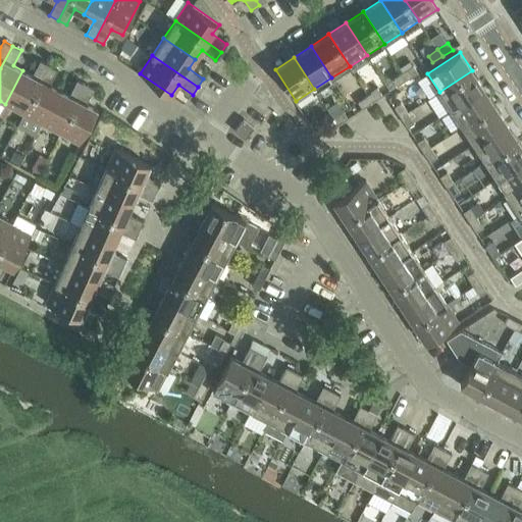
[(22,70),(5,104),(23,114),(49,65),(41,60),(33,75),(22,70)]
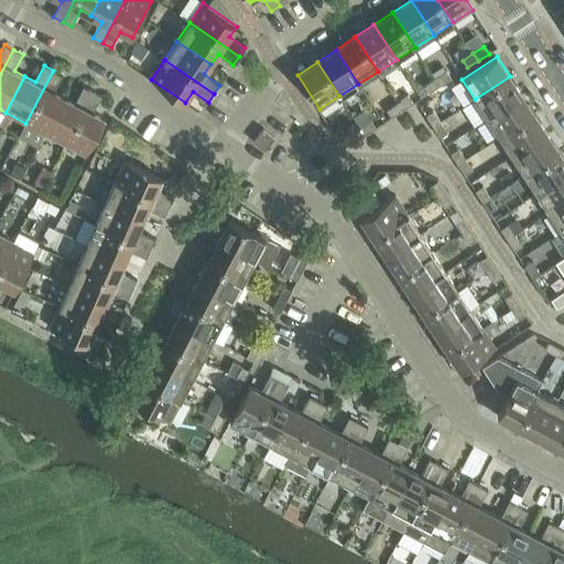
[(53,71),(25,123),(45,133),(64,97),(54,91),(63,75),(53,71)]
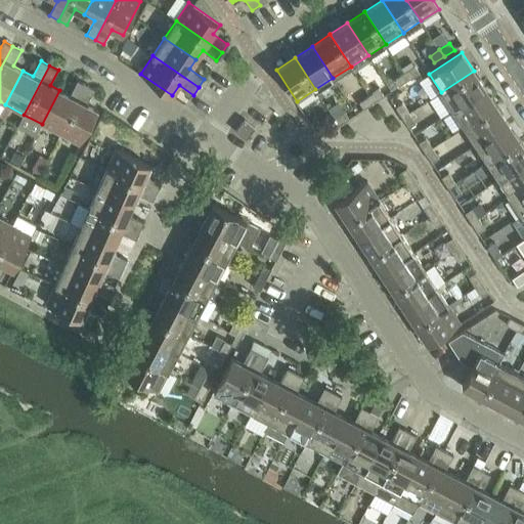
[(415,66),(404,73),(409,79),(420,73),(415,66)]
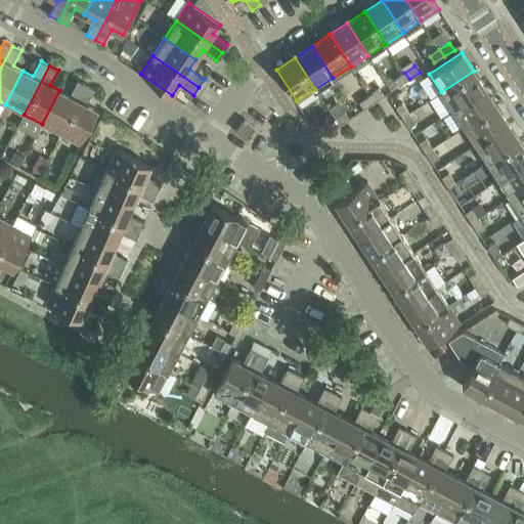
[(474,71),(441,92),(452,110),(485,88),(474,71)]
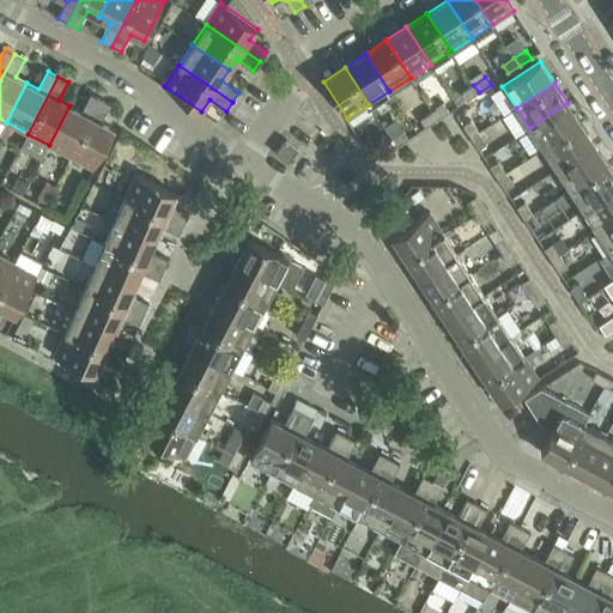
[(479,92),(473,85),(461,92),(467,101),(479,92)]
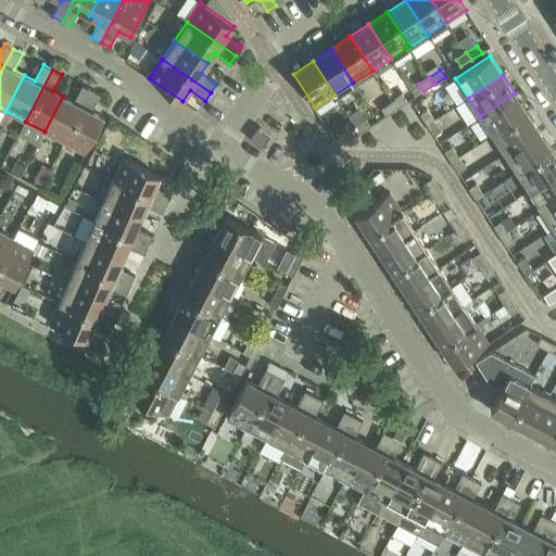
[(63,96),(45,131),(64,142),(91,90),(83,85),(74,101),(63,96)]
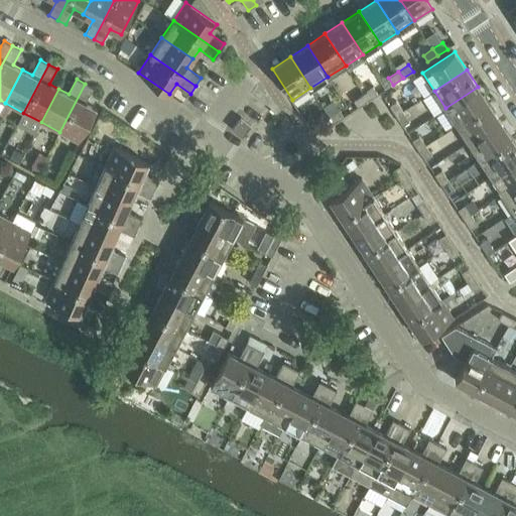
[(85,84),(59,132),(79,142),(97,109),(86,103),(94,88),(85,84)]
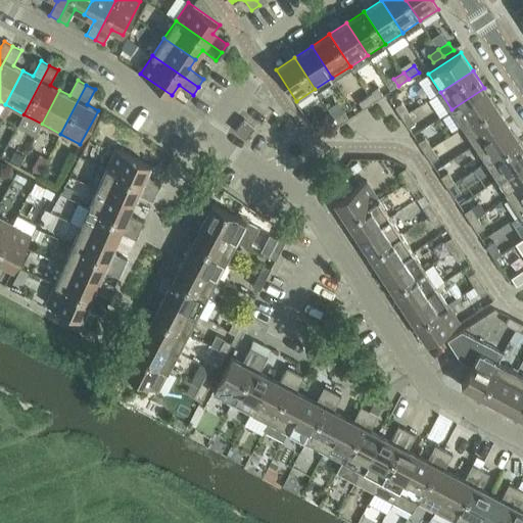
[(484,88),(452,109),(463,127),(495,105),(484,88)]
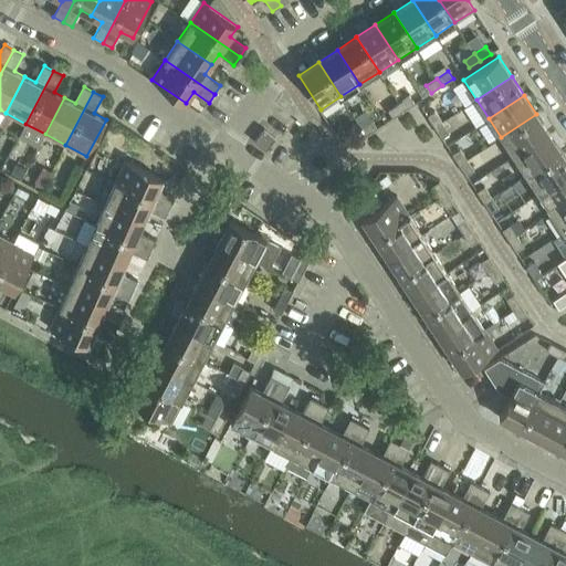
[(410,96),(399,103),(404,111),(415,103),(410,96)]
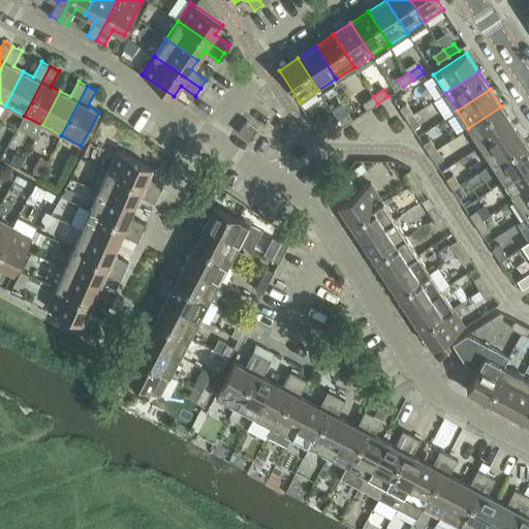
[(377,103),(373,96),(363,102),(368,110),(377,103)]
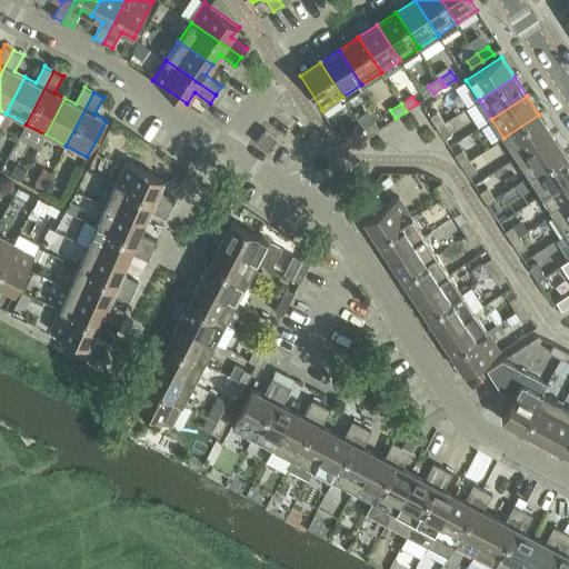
[(430,117),(437,128),(445,122),(437,112),(430,117)]
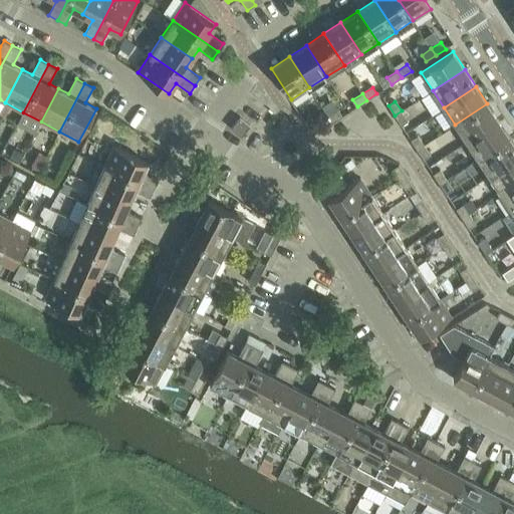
[(487,103),(455,124),(467,142),(498,120),(487,103)]
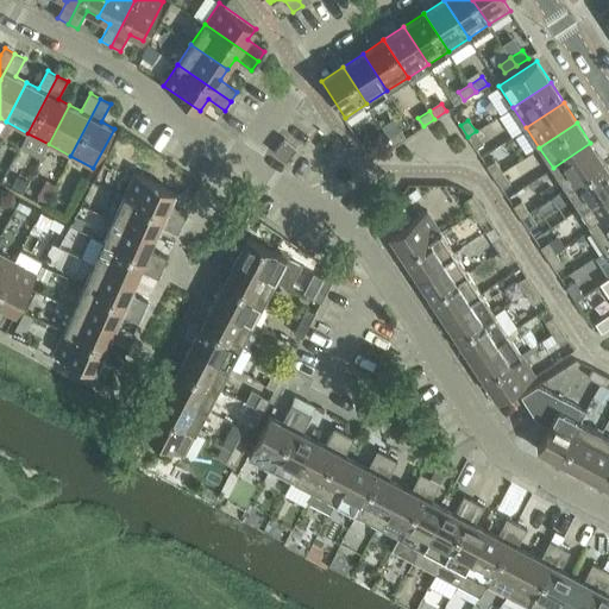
[(401,130),(389,137),(394,145),(406,138),(401,130)]
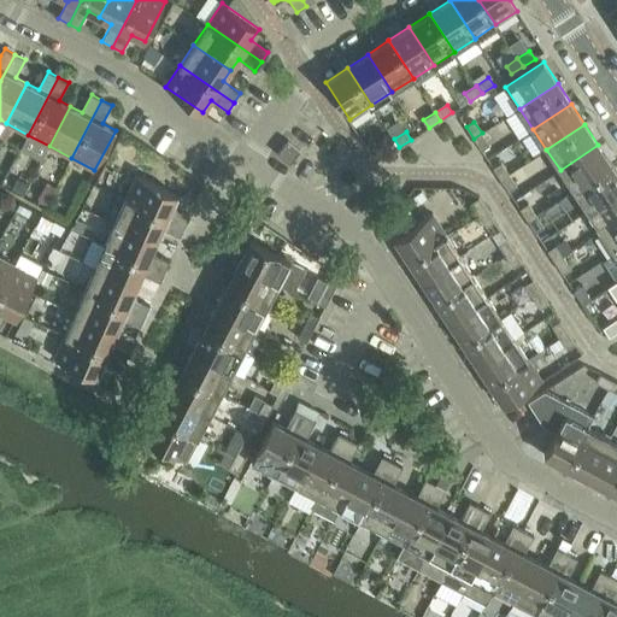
[(482,133),(474,139),(482,151),(489,145),(482,133)]
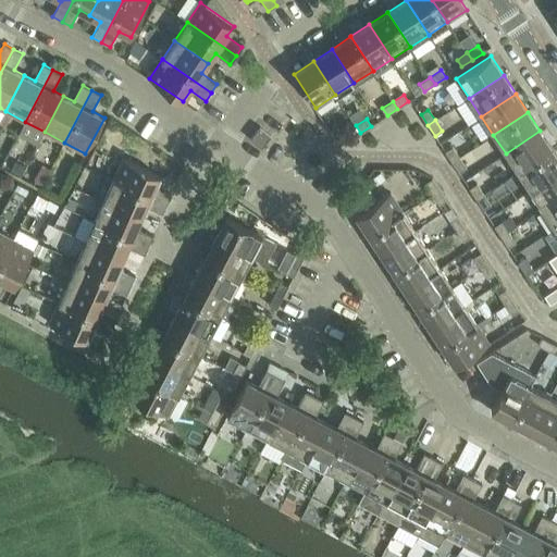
[(360,133),(356,125),(345,133),(349,140),(360,133)]
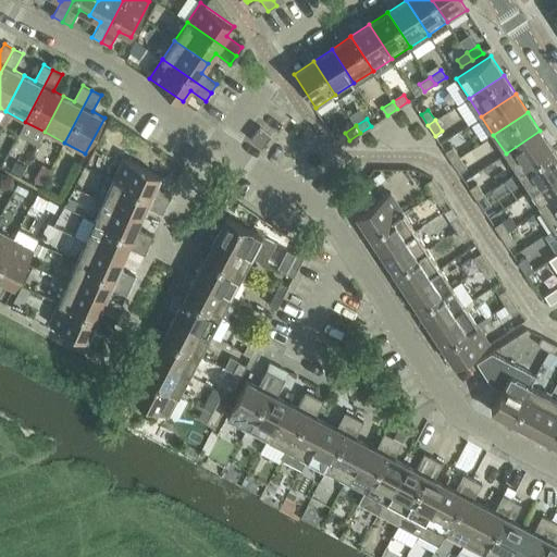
[(260,127),(250,139),(262,148),(271,136),(260,127)]
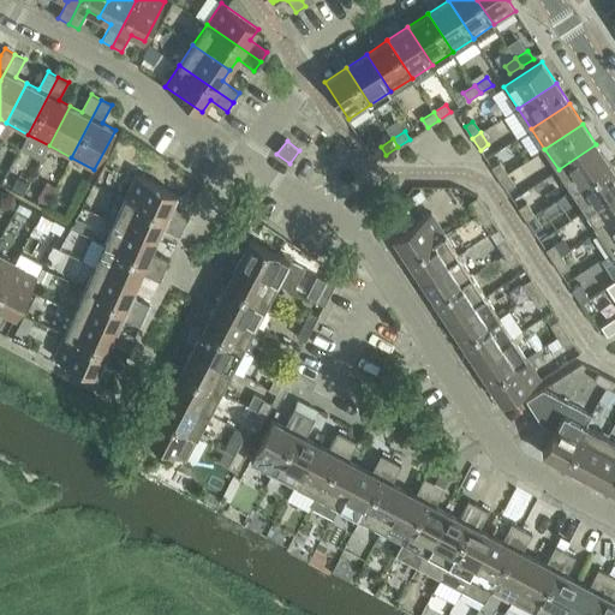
[(596,144),(559,169),(572,190),(609,165),(596,144)]
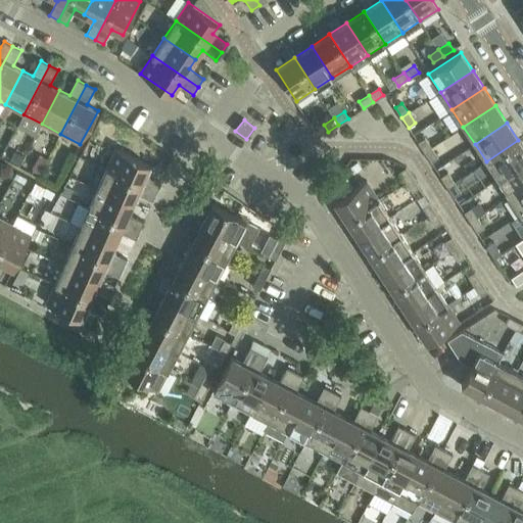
[(418,142),(425,152),(431,147),(425,138),(418,142)]
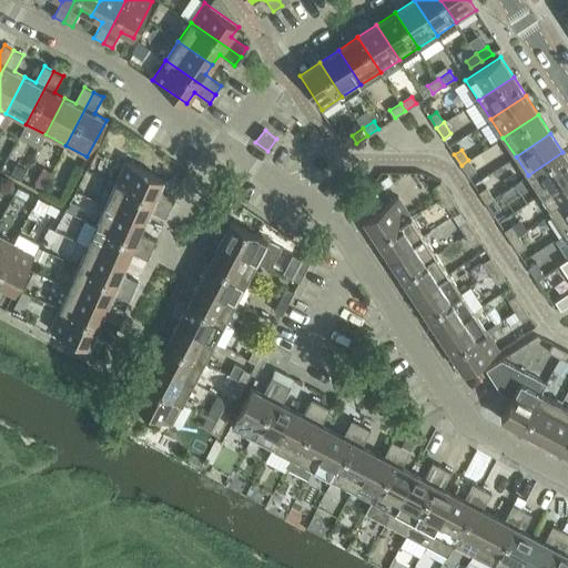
[(567,160),(563,152),(528,175),(540,194),(567,176),(567,160)]
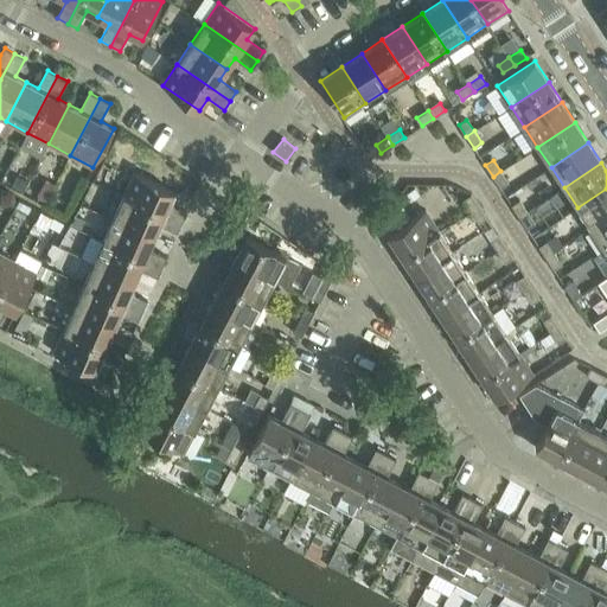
[(500,171),(493,177),(500,189),(509,183),(500,171)]
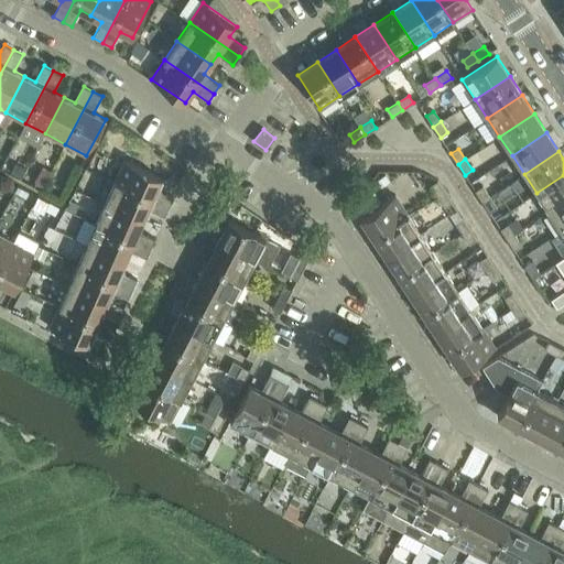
[(125,161),(115,183),(170,207),(173,197),(156,190),(162,177),(125,161)]
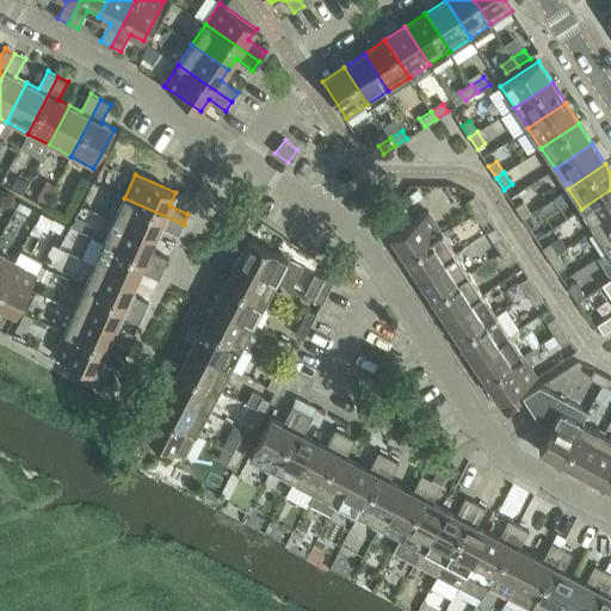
[(18,178),(12,187),(23,193),(29,183),(18,178)]
